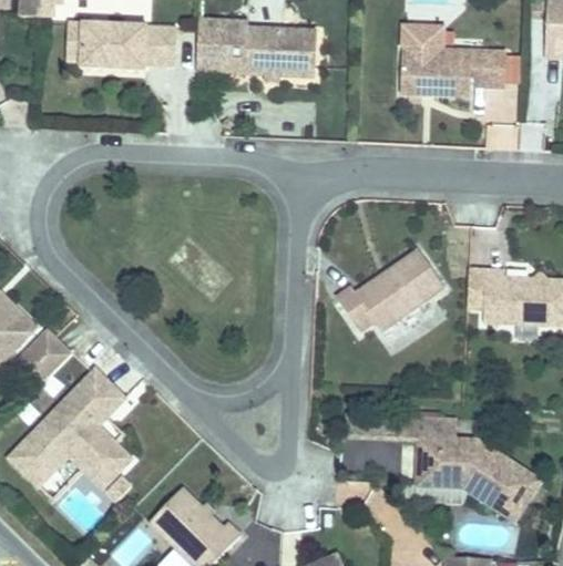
[(23,0),(22,14),(43,16),(43,0),(23,0)]
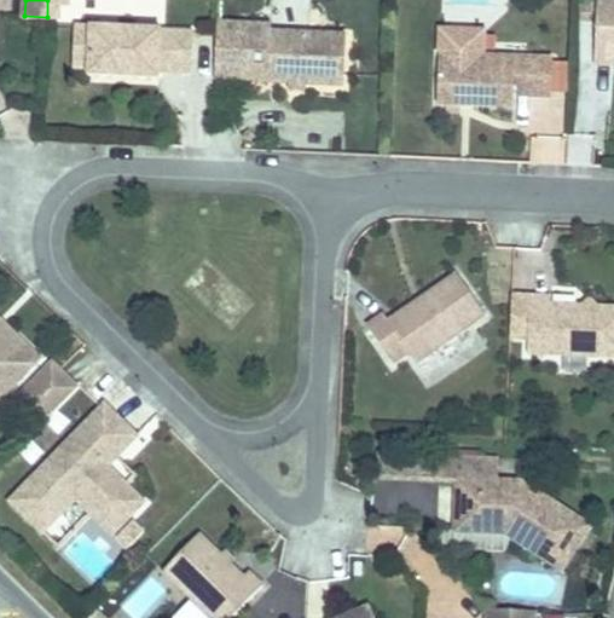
[(47,0),(47,17),(57,18),(57,4),(69,4),(68,0),(47,0)]
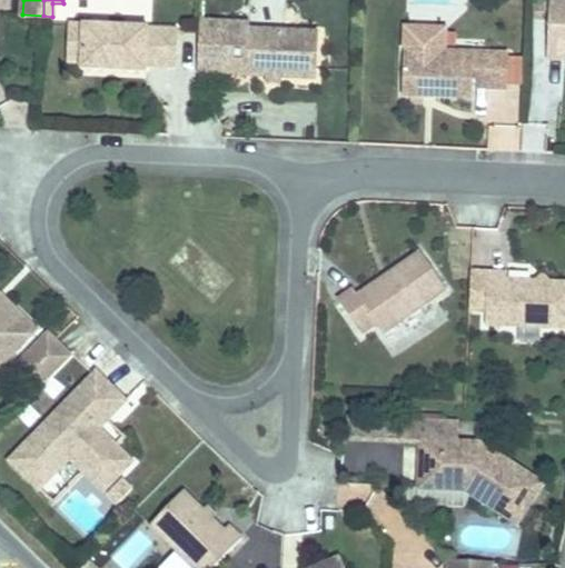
[(564,0),(545,0),(544,55),(563,55),(563,48),(564,48),(564,0)]
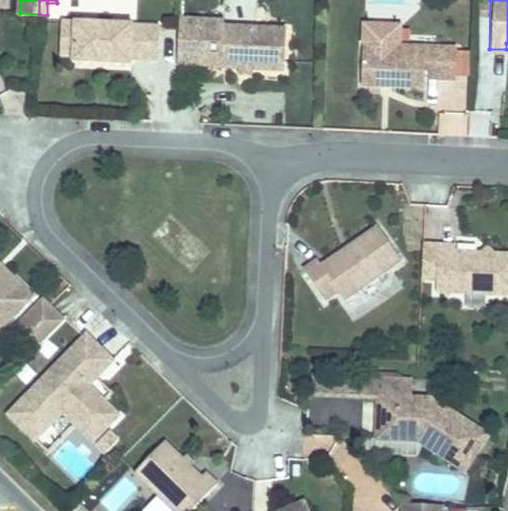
[(221,23),(221,17),(179,15),(176,61),(239,65),(249,65),(281,67),(283,26),(221,23)]
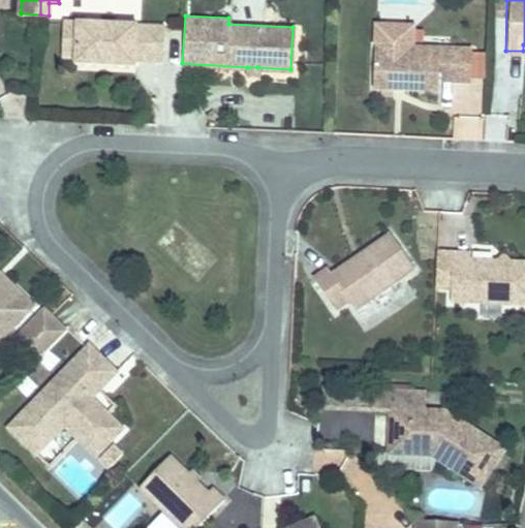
[(73,55),(74,20),(62,19),(61,55),(73,55)]
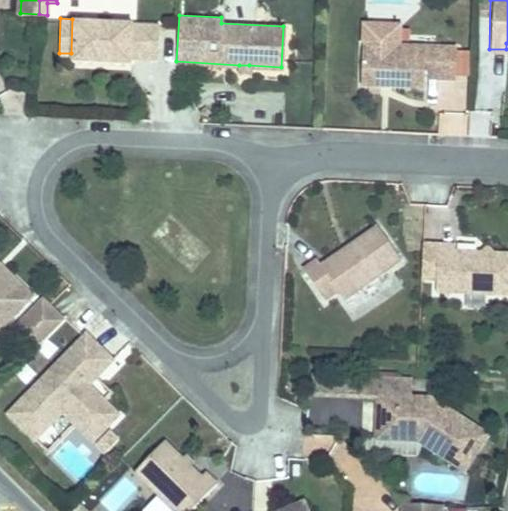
[(157,23),(72,19),(71,53),(71,59),(129,62),(129,57),(156,58),(157,23)]
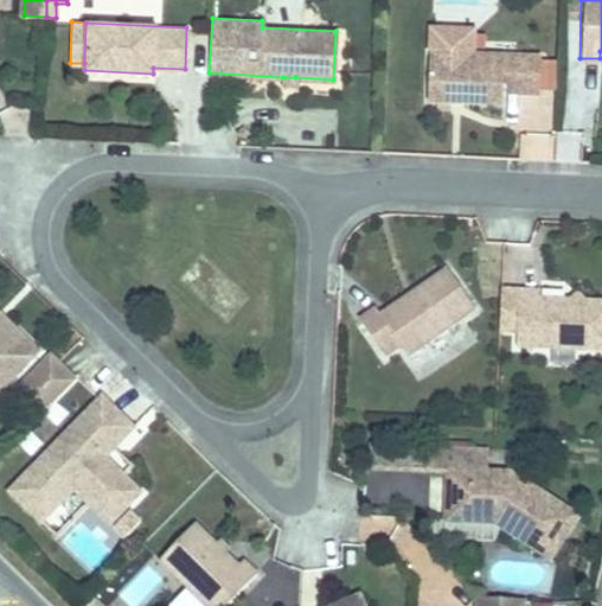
[(538,52),(427,49),(426,97),(449,99),(449,95),(460,95),(460,99),(500,100),(500,89),(537,90),(538,52)]
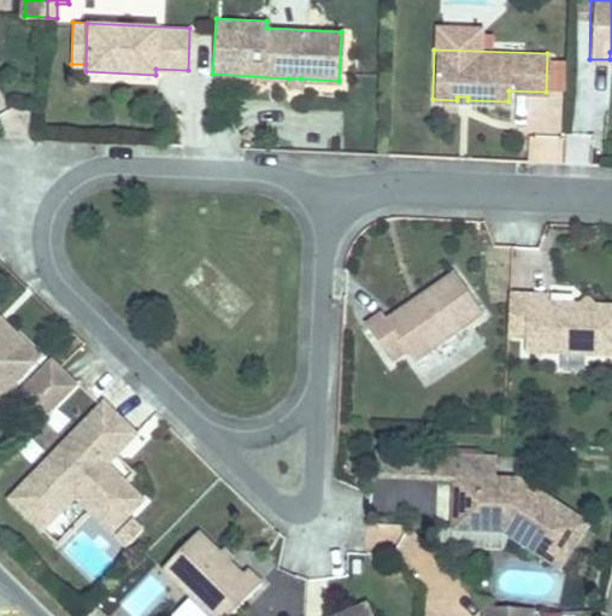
[(452,269),(386,316),(381,309),(364,321),(389,357),(405,346),(412,357),(481,309),(452,269)]
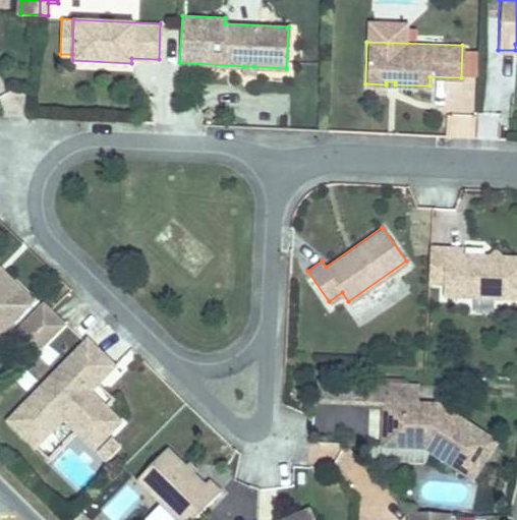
[(461,245),(444,244),(442,292),(516,296),(516,254),(500,253),(494,260),(487,253),(461,252),(461,245)]
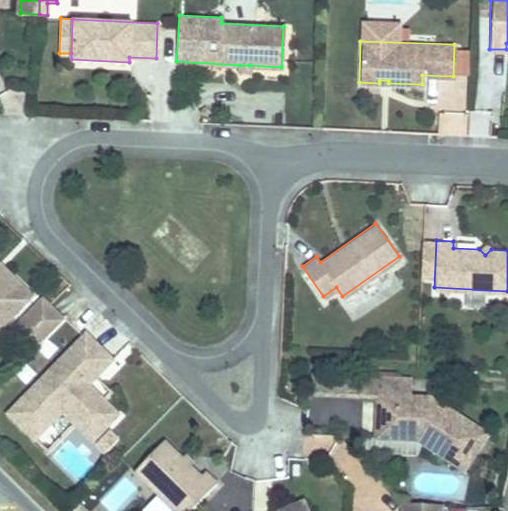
[(479,249),(485,255),(491,249),(485,243),(479,249)]
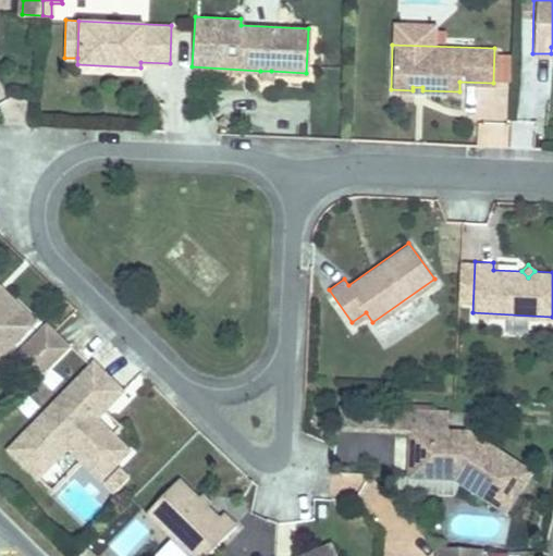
[(17,303),(0,285),(0,295),(12,307),(17,303)]
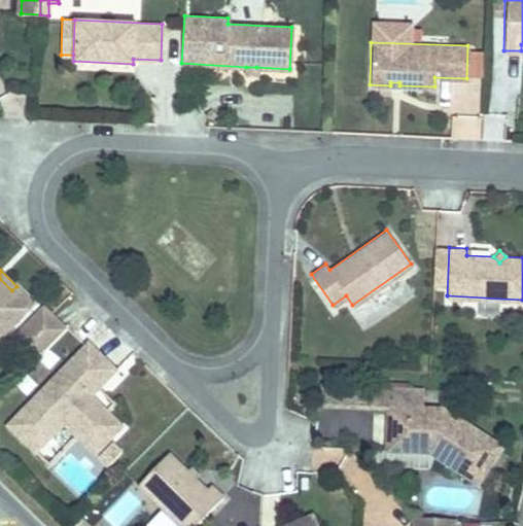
[(0,279),(0,334),(32,302),(16,286),(11,290),(0,279)]
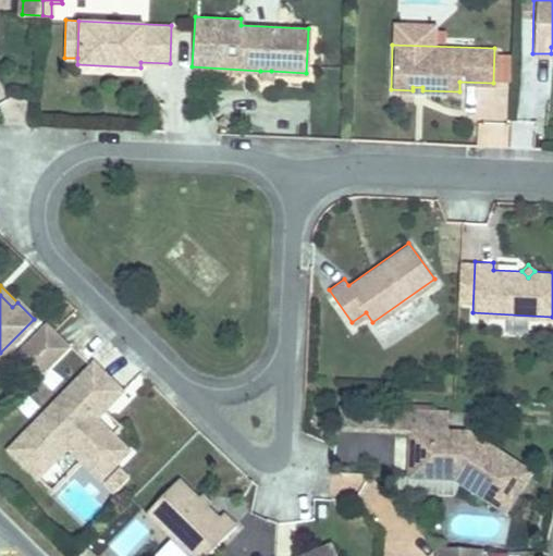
[(69,346),(46,323),(16,354),(40,375),(69,346)]
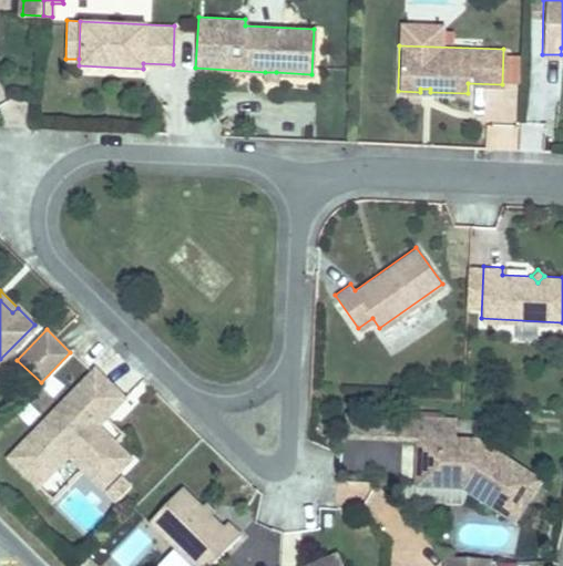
[(96,422),(123,394),(94,367),(21,441),(51,470),(69,451),(84,465),(102,483),(130,455),(104,430),(98,438),(90,430),(96,422)]
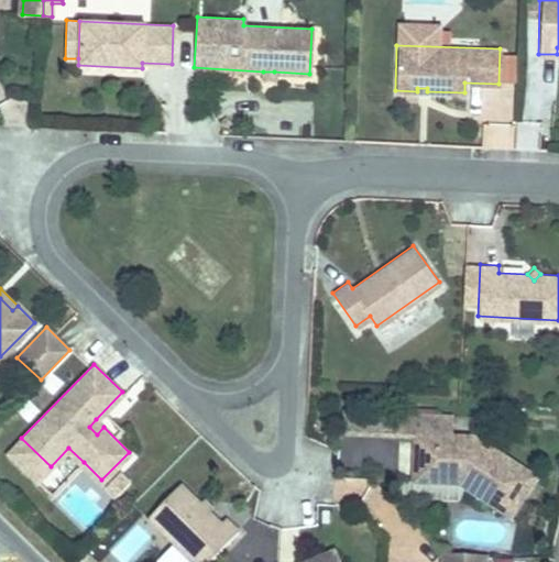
[(466,480),(463,484),(510,513),(535,473),(471,432),(450,432),(450,412),(402,411),(401,432),(414,432),(412,478),(458,480),(460,476),(466,480)]
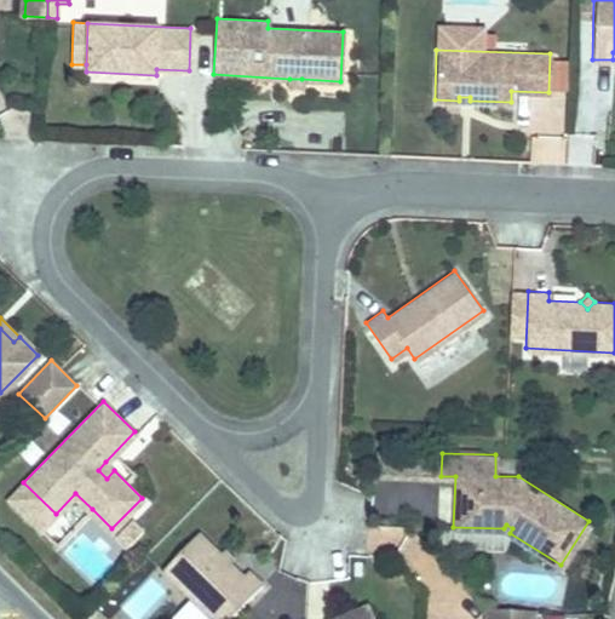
[(107,479),(114,470),(105,462),(98,470),(107,479)]
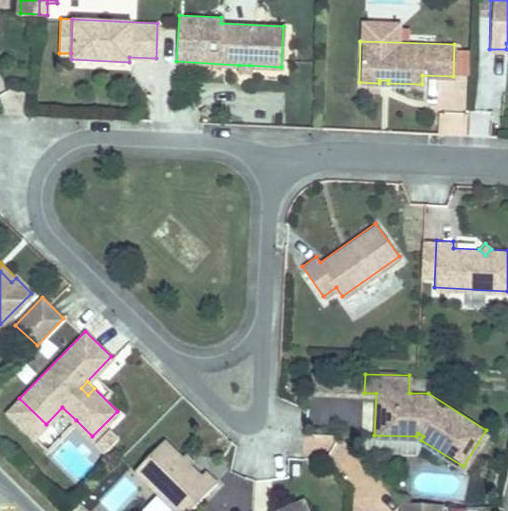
[(46,424),(19,398),(7,410),(33,436),(46,424)]
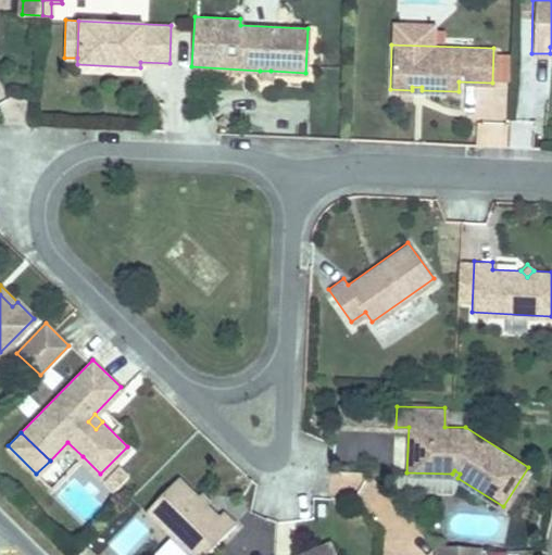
[(50,461),(36,474),(51,489),(83,456),(67,442),(50,461)]
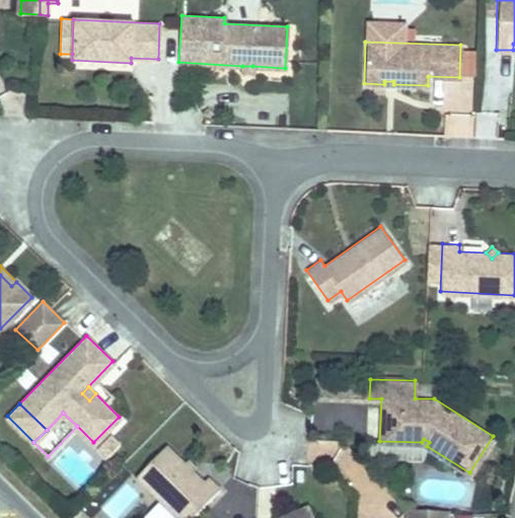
[(120,442),(111,432),(96,447),(106,456),(120,442)]
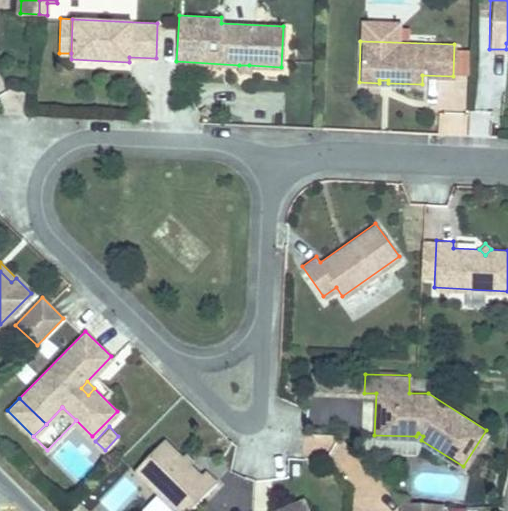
[(163,437),(133,468),(177,510),(185,510),(216,480),(204,468),(200,473),(163,437)]
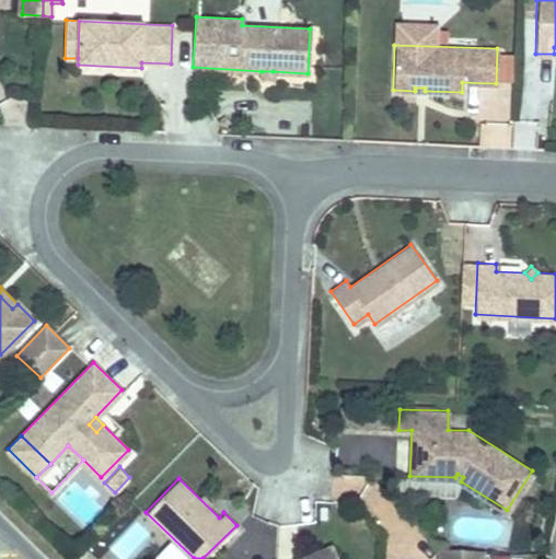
[(108,551),(116,558),(131,558),(154,536),(137,520),(108,551)]
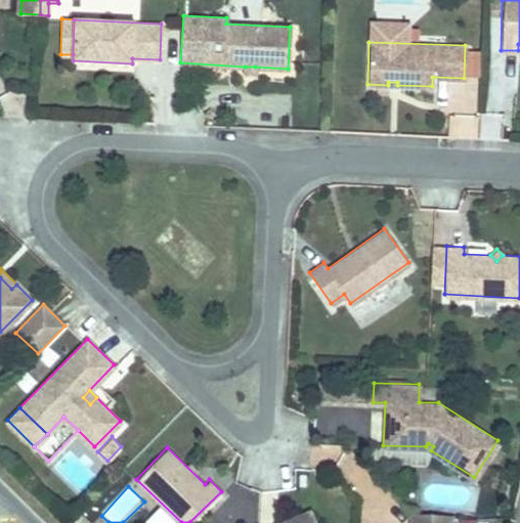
[(315,522),(309,509),(276,522),(315,522)]
